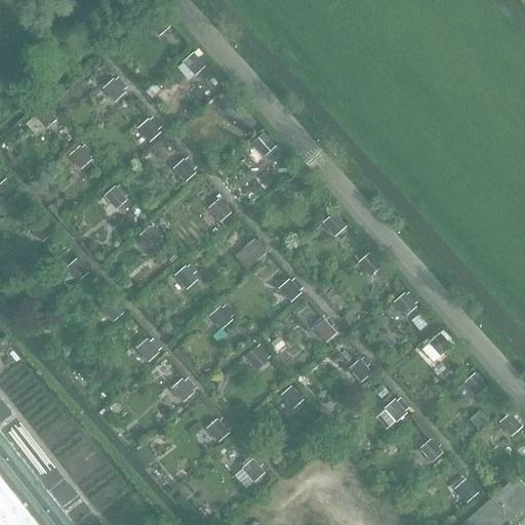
[(193,54),(184,63),(195,76),(205,68),(204,67),(207,64),(201,56),(198,59),(193,54)]
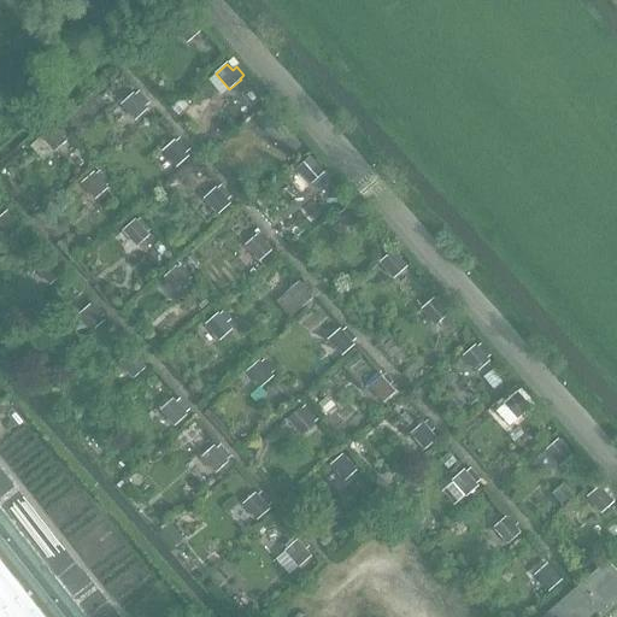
[(133,93),(119,105),(134,121),(147,110),(145,107),(150,104),(139,92),(134,95),(133,93)]
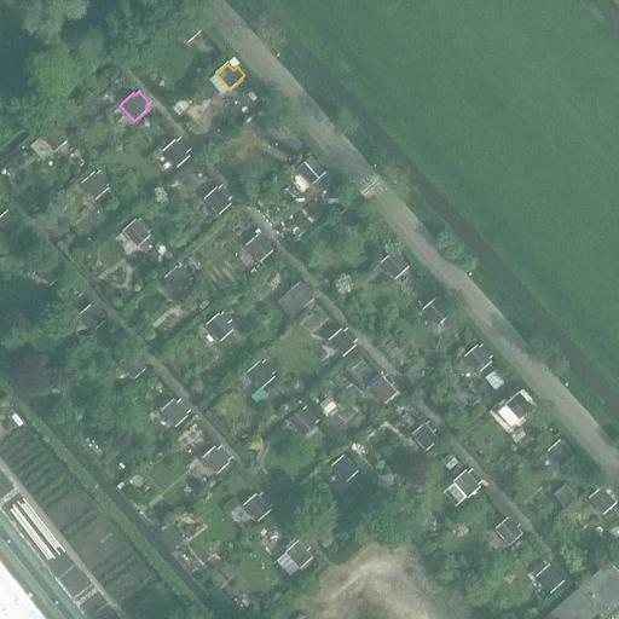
[(267,110),(256,120),(270,136),(282,126),(279,123),(283,120),(275,109),(270,113),(267,110)]
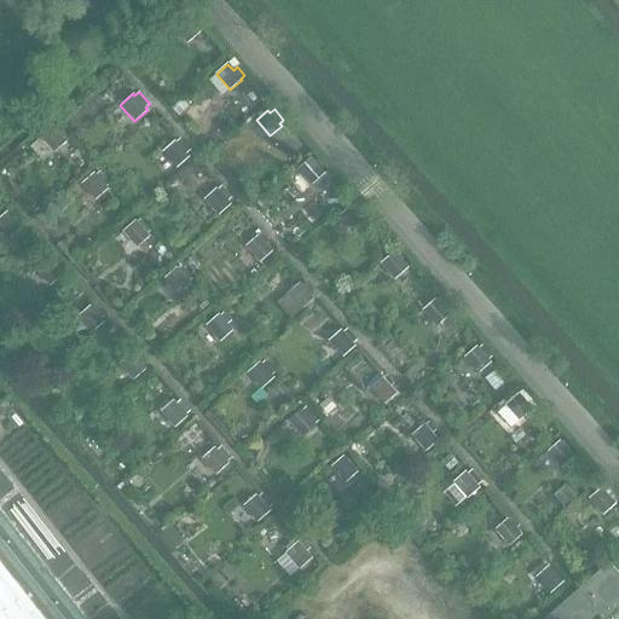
[(52,126),(40,137),(40,138),(53,152),(69,138),(58,126),(55,128),(52,126)]
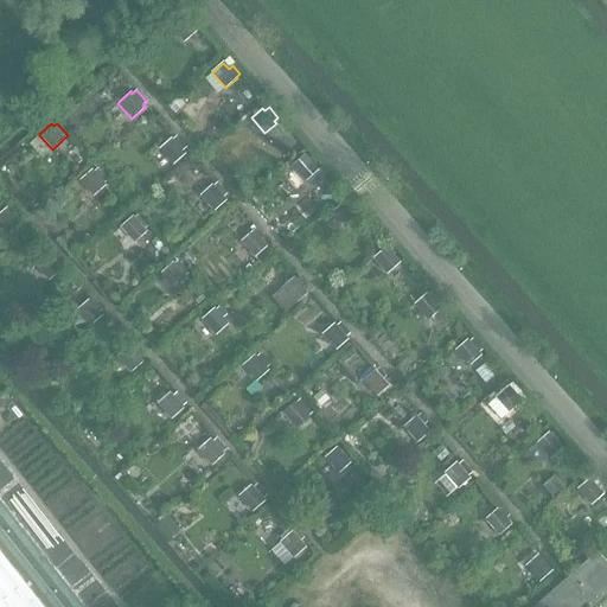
[(171,139),(159,149),(173,165),(185,154),(181,151),(186,147),(177,136),(172,140),(171,139)]
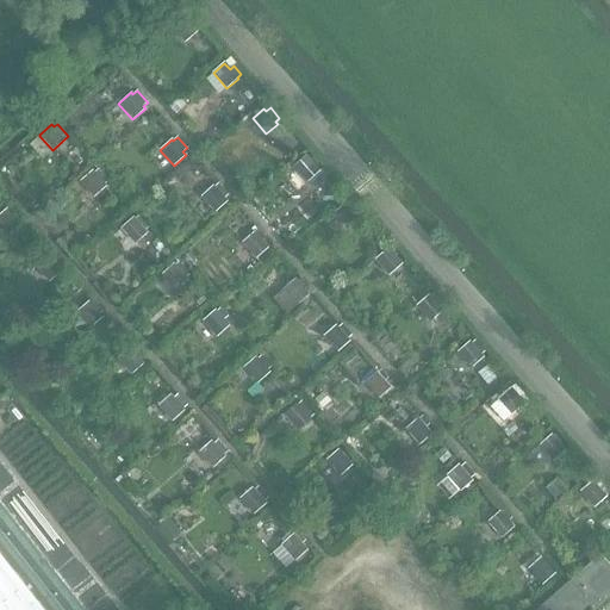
[(305,156),(294,166),(307,181),(318,172),(305,156)]
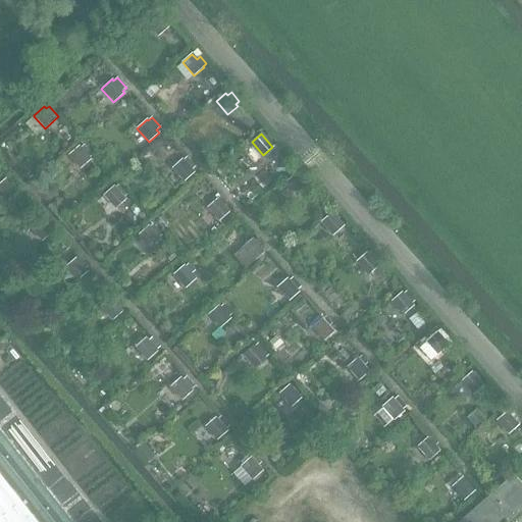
[(81,146),(68,157),(80,170),(92,159),(90,157),(93,154),(85,145),(82,147),(81,146)]
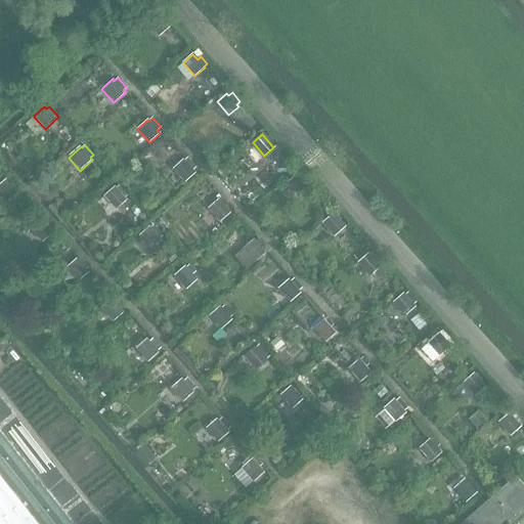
[(183,159),(172,168),(180,178),(183,182),(194,172),(192,170),(195,167),(187,158),(184,160),(183,159)]
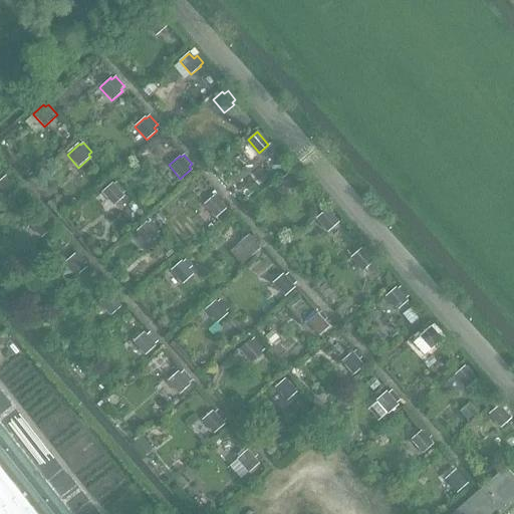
[(290,171),(281,179),(293,192),(306,180),(297,170),(293,174),(290,171)]
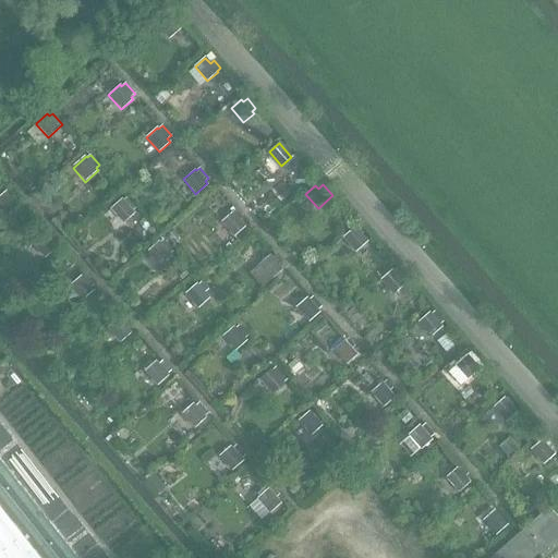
[(5,190),(0,195),(0,207),(7,215),(19,205),(5,190)]
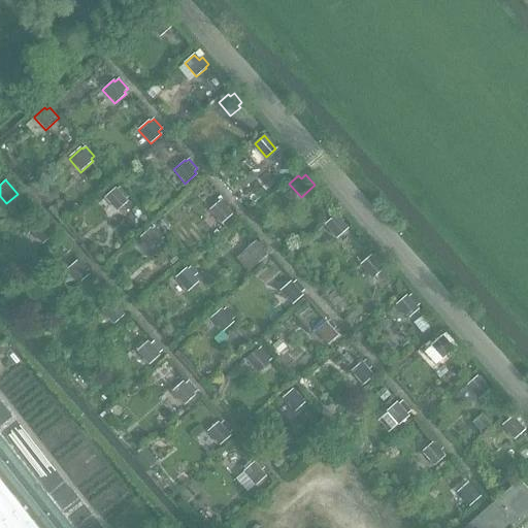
[(116,188),(104,197),(117,211),(128,201),(126,199),(129,196),(120,187),(117,189),(116,188)]
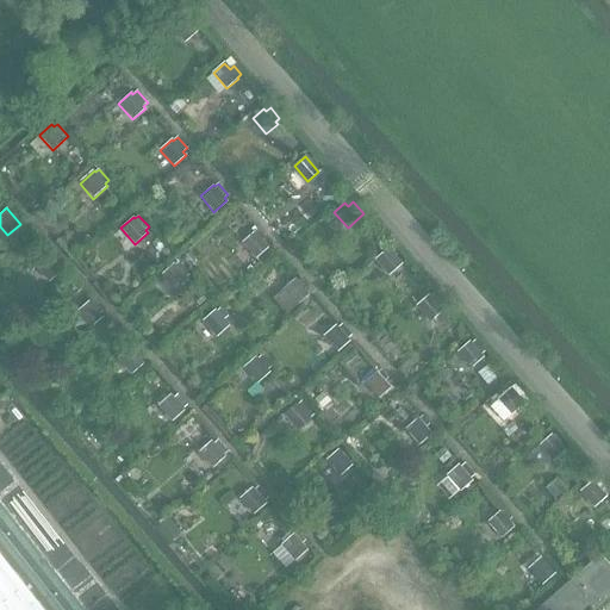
[(254,232),(242,242),(256,259),(268,248),(262,241),(266,237),(259,230),(255,232),(254,232)]
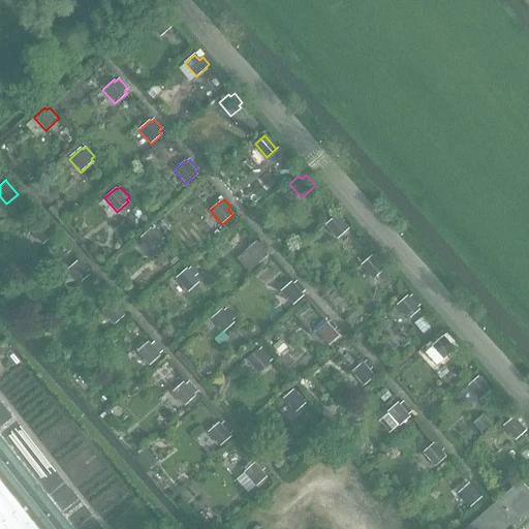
[(337,217),(328,225),(338,238),(347,229),(337,217)]
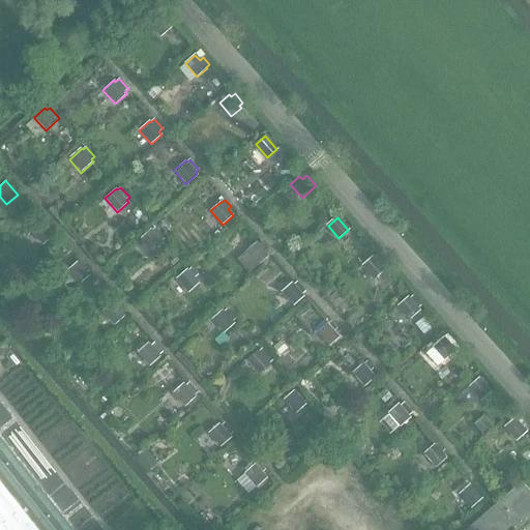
[(41,222),(30,231),(42,245),(54,235),(51,232),(53,230),(46,222),(43,224),(41,222)]
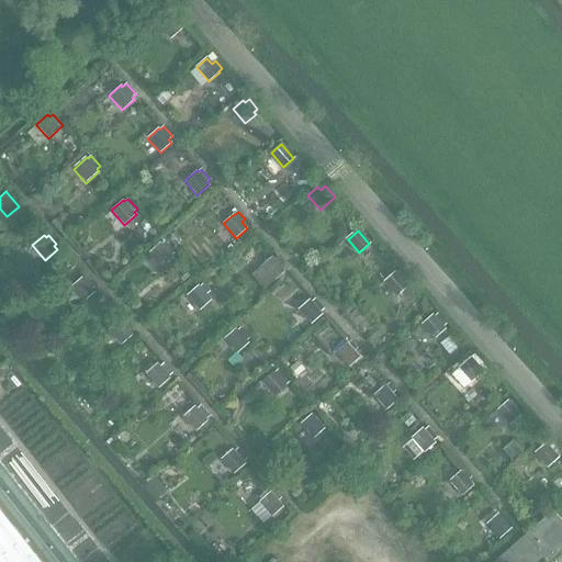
[(160,243),(148,253),(161,268),(173,257),(172,255),(175,253),(165,242),(161,243),(160,243)]
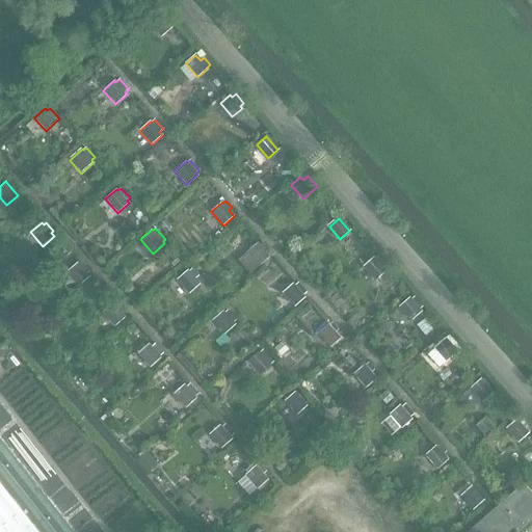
[(257,242),(245,253),(258,266),(269,257),(266,253),(269,249),(263,243),(260,245),(257,242)]
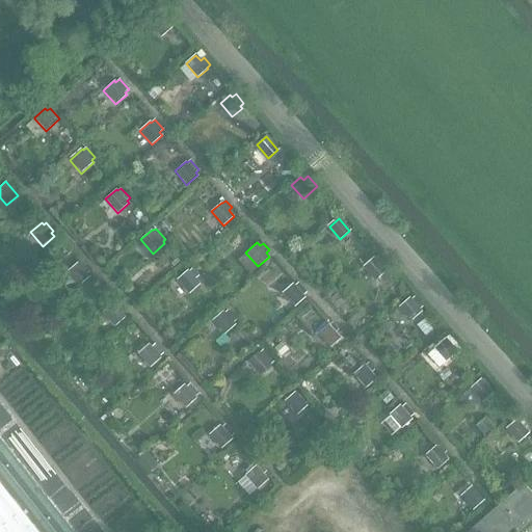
[(374,259),(365,267),(375,280),(384,271),(374,259)]
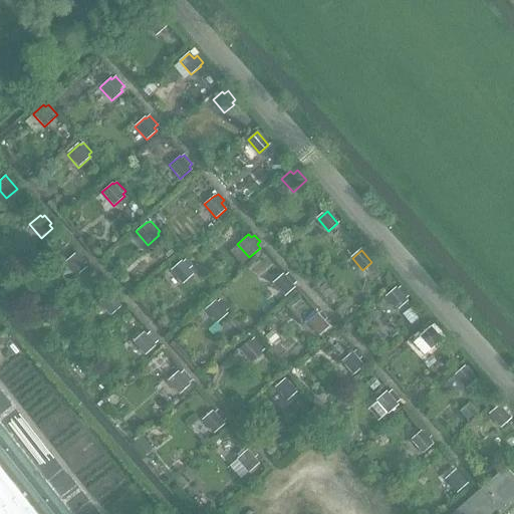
[(74,253),(63,263),(75,277),(86,267),(83,264),(86,262),(77,252),(75,254),(74,253)]
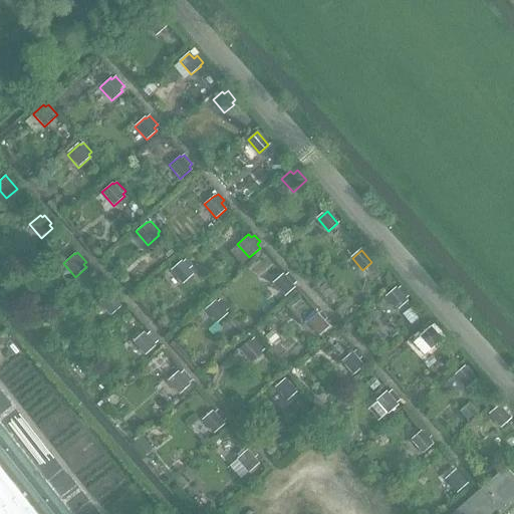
[(182,261),(170,270),(182,284),(193,274),(189,269),(191,267),(185,260),(183,262),(182,261)]
